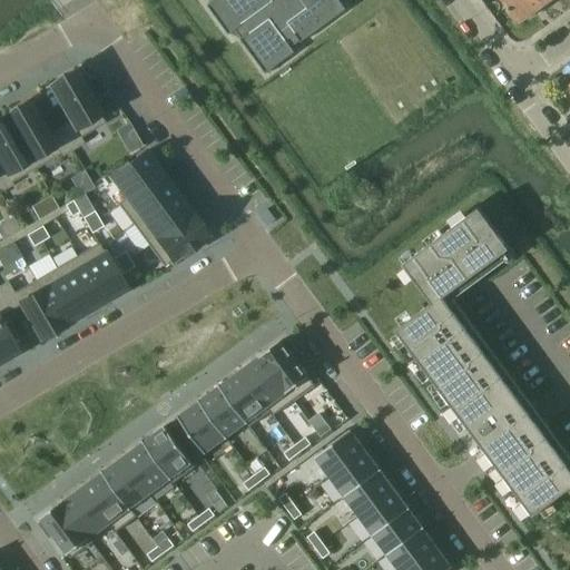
[(242,39),(265,72),(294,52),(291,48),(300,40),(301,41),(345,9),(337,0),(317,0),(313,3),(310,0),(215,0),(208,6),(228,33),(235,29),(242,39)]
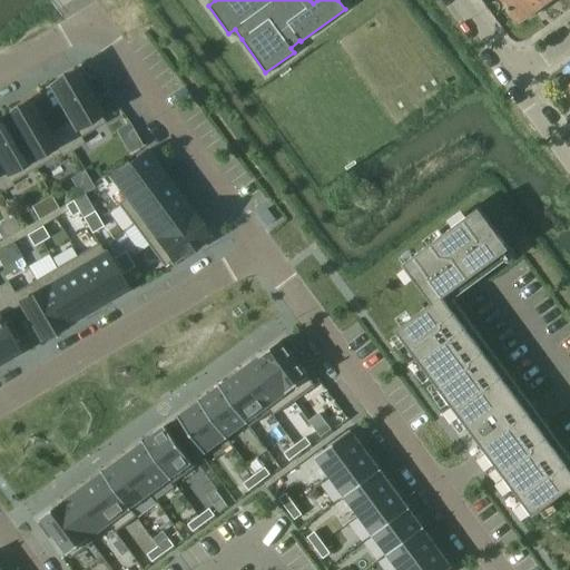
[(540,8),(534,0),(500,0),(518,23),(540,8)]
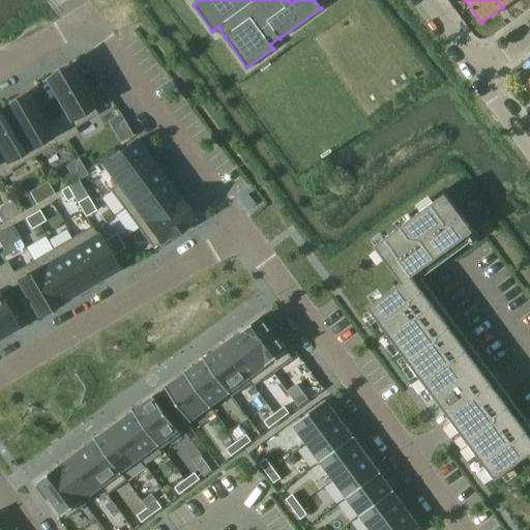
[(69,67),(47,81),(65,113),(55,119),(67,140),(78,135),(75,128),(97,115),(85,93),(88,92),(80,79),(78,80),(69,67)]
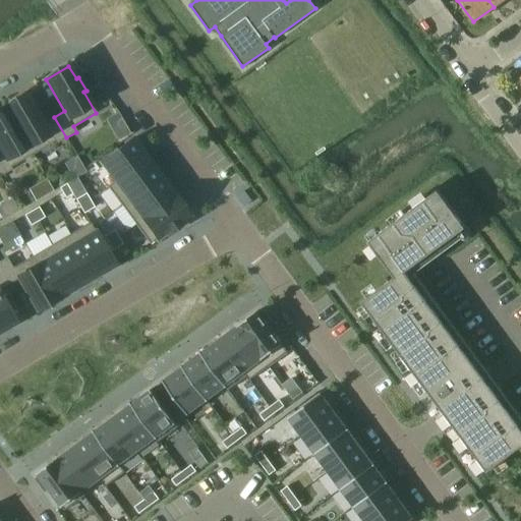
[(26,95),(5,108),(33,155),(54,142),(55,145),(66,137),(54,117),(43,123),(26,95)]
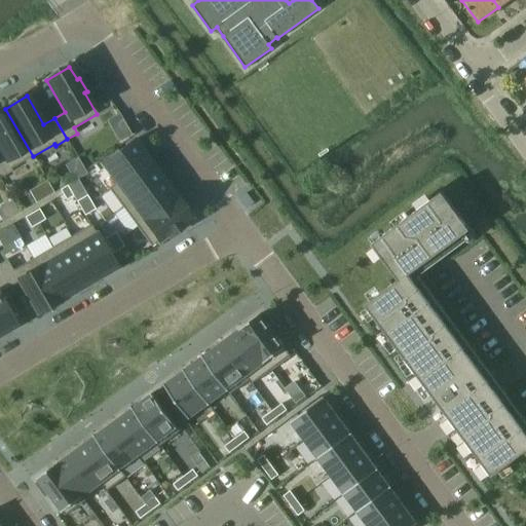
[(5,109),(0,111),(0,178),(11,172),(10,170),(33,156),(5,109)]
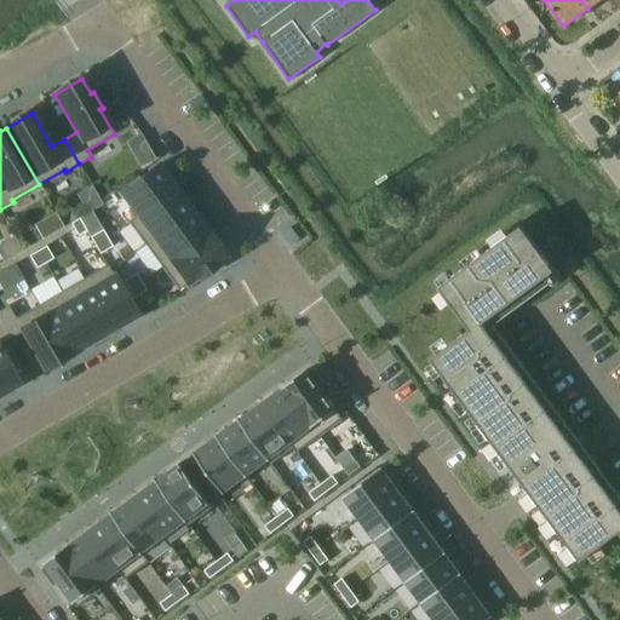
[(150,151),(136,160),(141,167),(155,160),(150,151)]
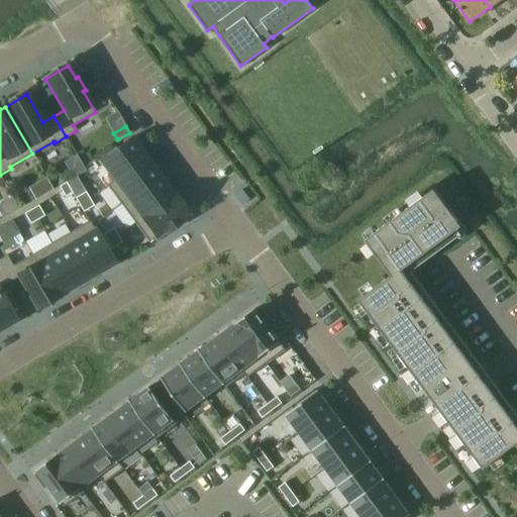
[(131,138),(101,162),(114,180),(115,182),(146,159),(131,138)]
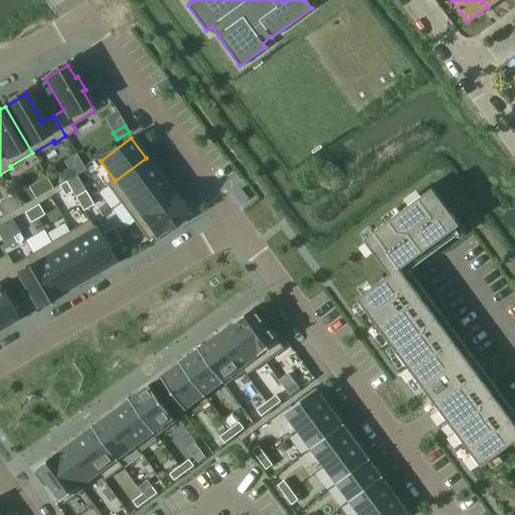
[(114,179),(106,185),(120,204),(159,175),(146,158),(115,181),(114,179)]
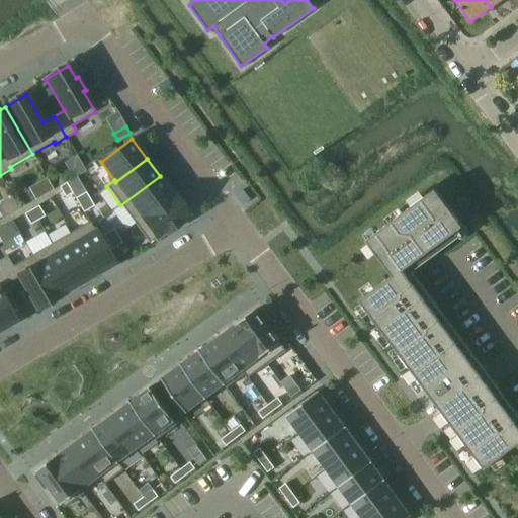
[(160,176),(120,205),(134,223),(173,194),(160,176)]
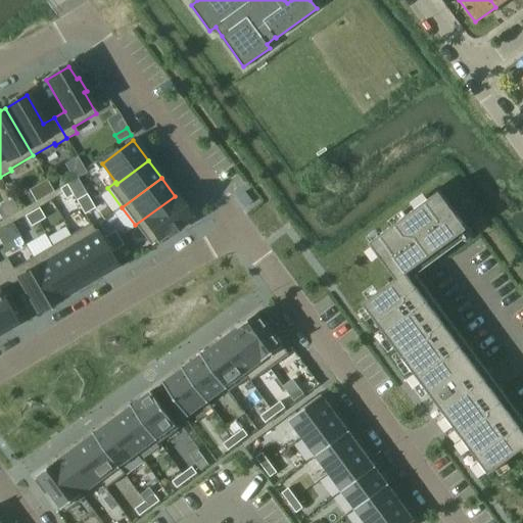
[(32,186),(38,200),(56,192),(51,179),(32,186)]
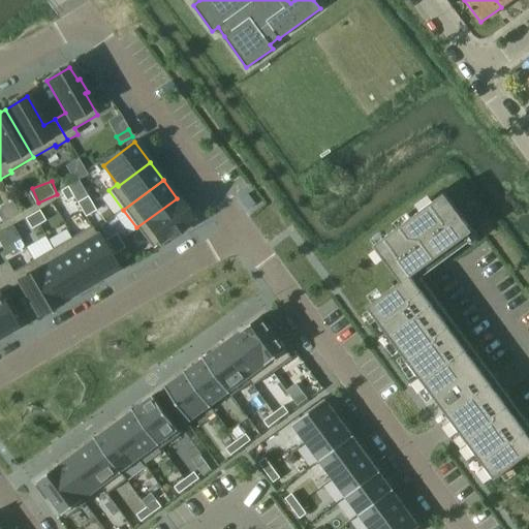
[(66,187),(60,191),(66,201),(73,197),(66,187)]
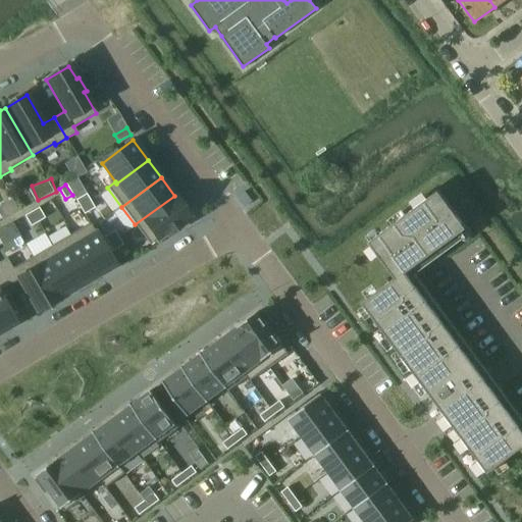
[(395,278),(362,303),(438,406),(447,417),(488,473),(521,449),(521,450),(521,429),(488,385),(481,374),(406,273),(466,228),(438,191),(368,243),(395,278)]
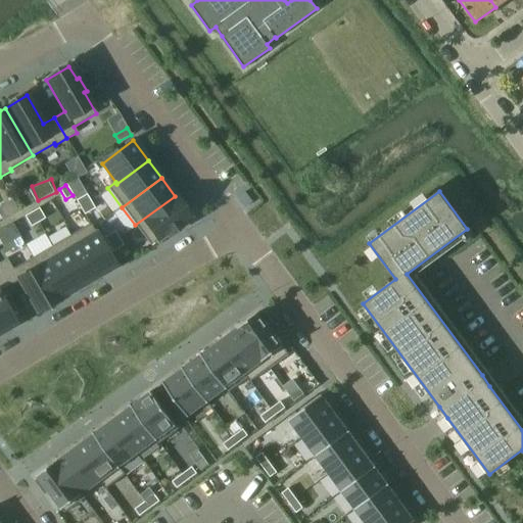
[(245,192),(237,198),(245,207),(252,202),(245,192)]
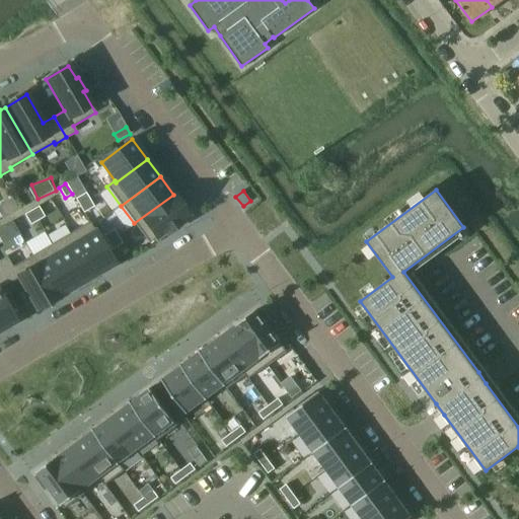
[(85,193),(75,199),(79,206),(89,200),(85,193)]
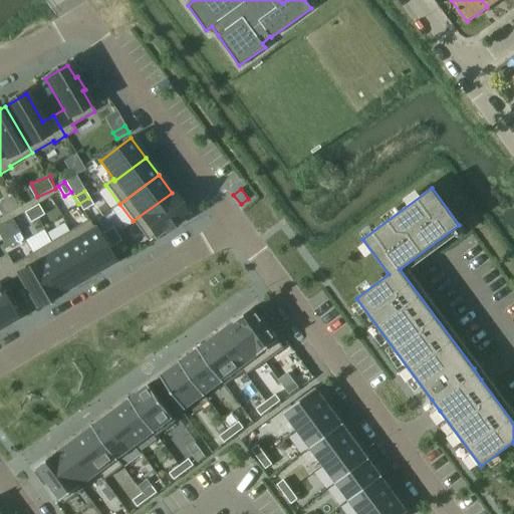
[(172,193),(133,221),(148,241),(164,229),(165,231),(179,220),(178,219),(187,213),(172,193)]
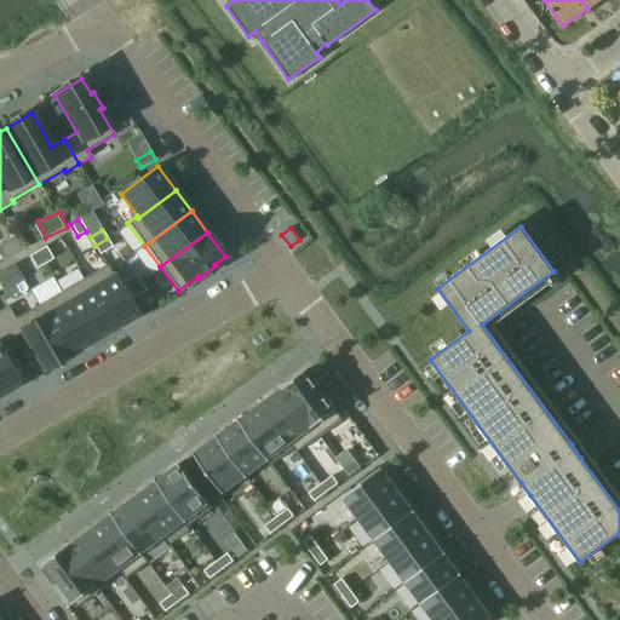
[(107,239),(95,246),(99,254),(112,247),(107,239)]
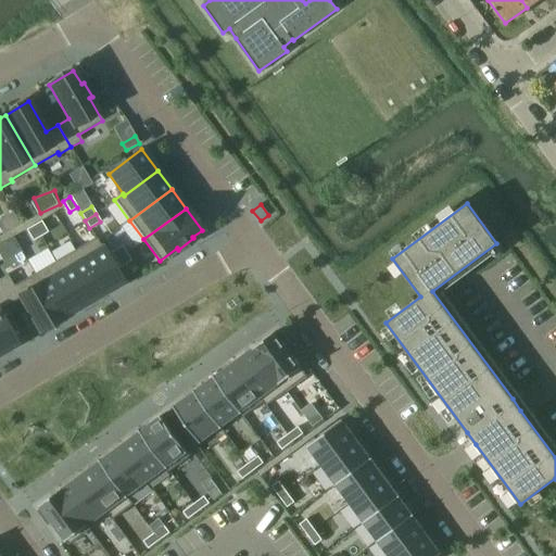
[(41,220),(35,225),(41,236),(48,231),(41,220)]
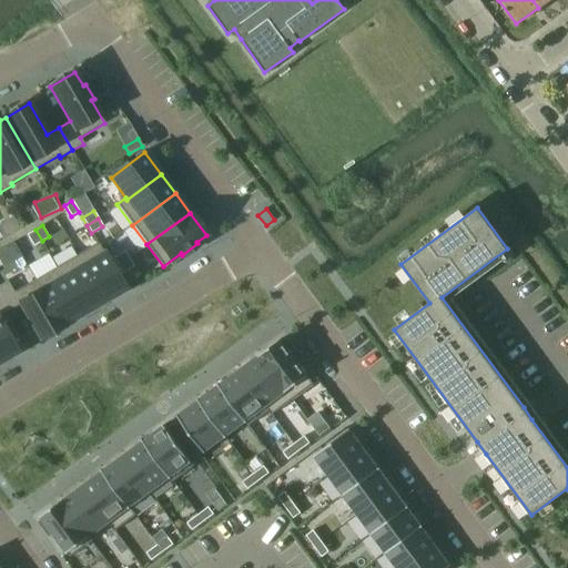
[(42,241),(36,230),(28,234),(34,245),(42,241)]
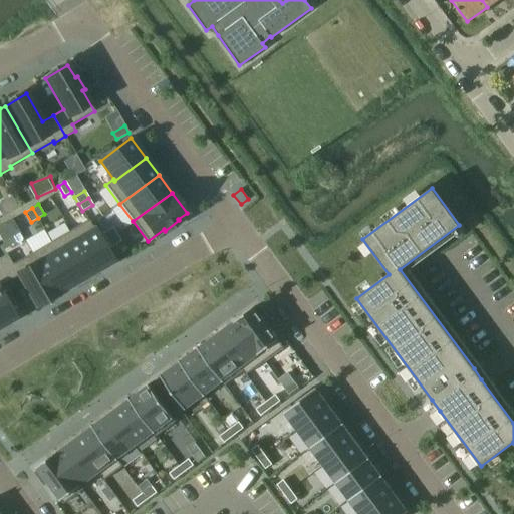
[(87,221),(69,232),(93,273),(112,262),(112,261),(93,228),(88,220),(87,221)]
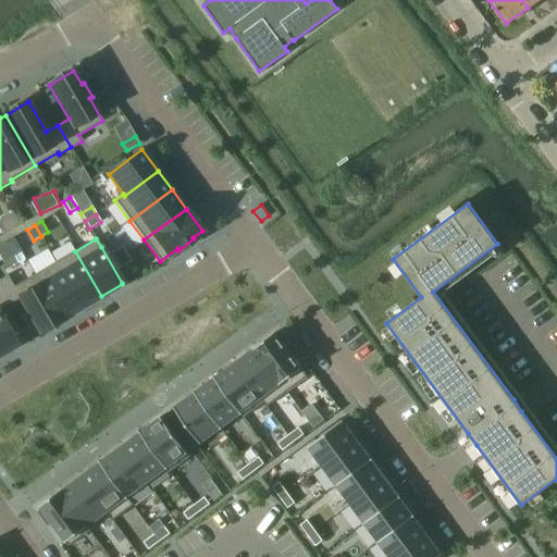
[(127,252),(123,245),(111,251),(115,259),(127,252)]
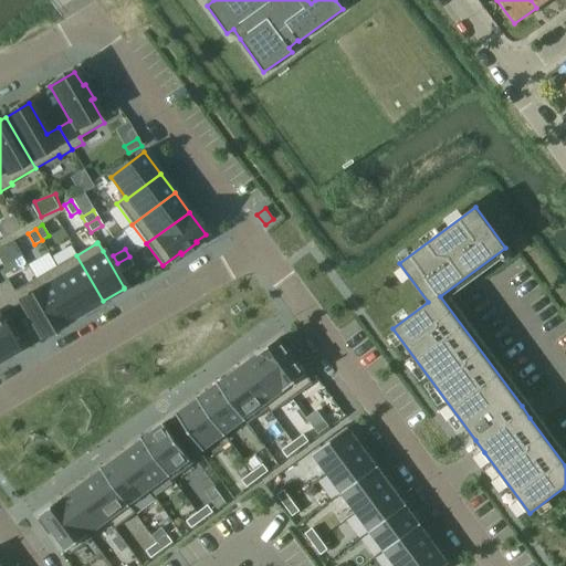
[(76,255),(55,266),(82,313),(103,301),(76,255)]
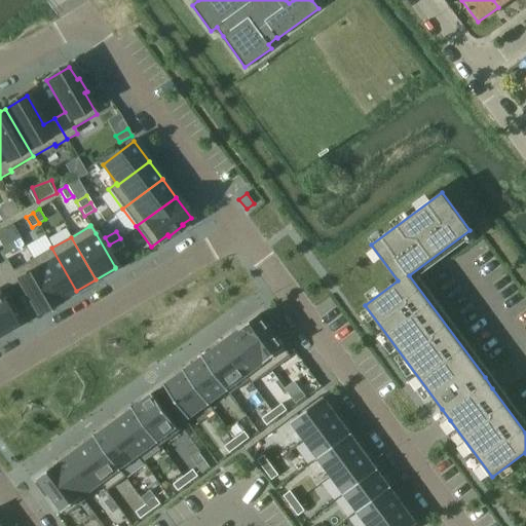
[(124,246),(120,238),(109,245),(113,252),(124,246)]
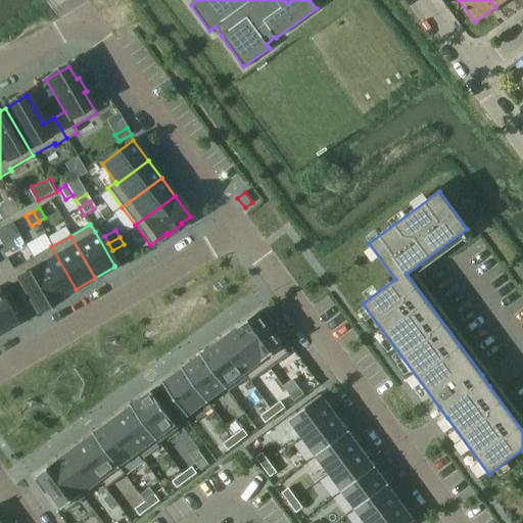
[(51,246),(33,257),(57,300),(76,289),(51,246)]
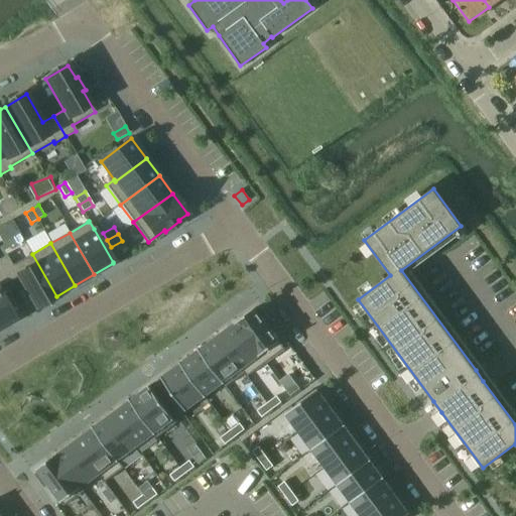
[(6,255),(0,258),(0,268),(8,282),(18,276),(36,307),(56,296),(32,254),(12,266),(6,255)]
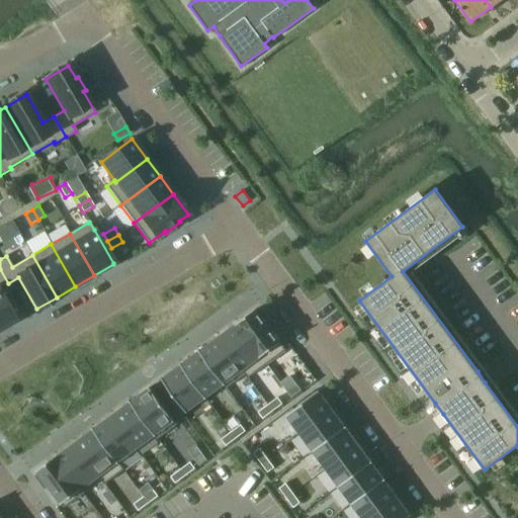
[(0,330),(15,321),(0,293),(0,287),(8,283),(0,269),(0,330)]
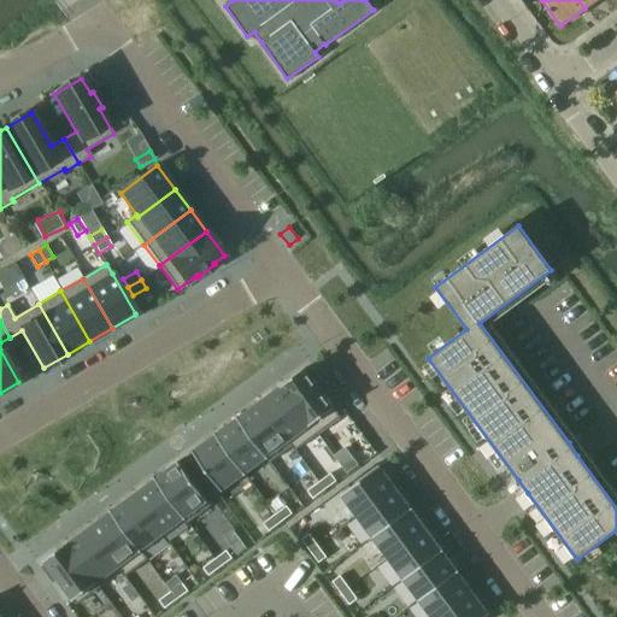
[(305,369),(282,386),(318,434),(341,417),(319,388),(323,386),(312,370),(307,372),(305,369)]
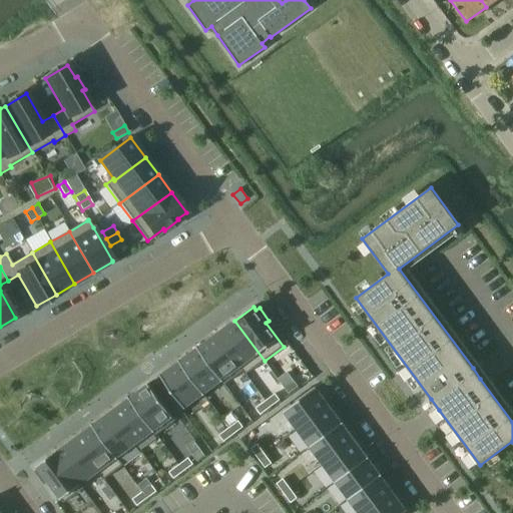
[(234,321),(216,335),(243,371),(242,372),(245,375),(265,361),(234,321)]
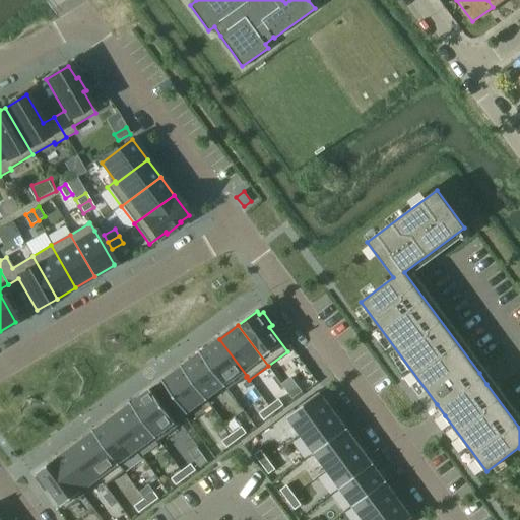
[(219,339),(200,352),(224,386),(226,390),(228,390),(246,377),(247,376),(219,339)]
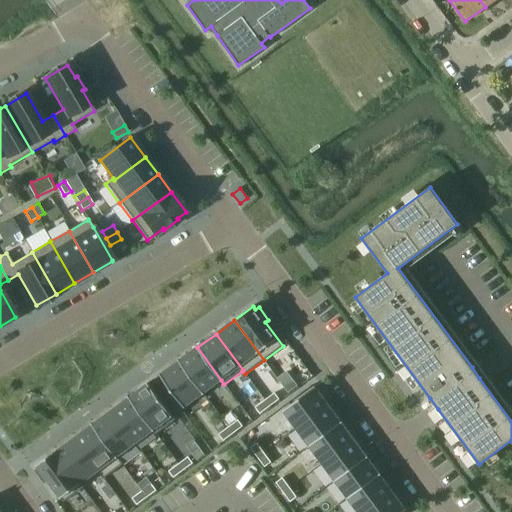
[(197,347),(179,361),(203,393),(221,380),(197,347)]
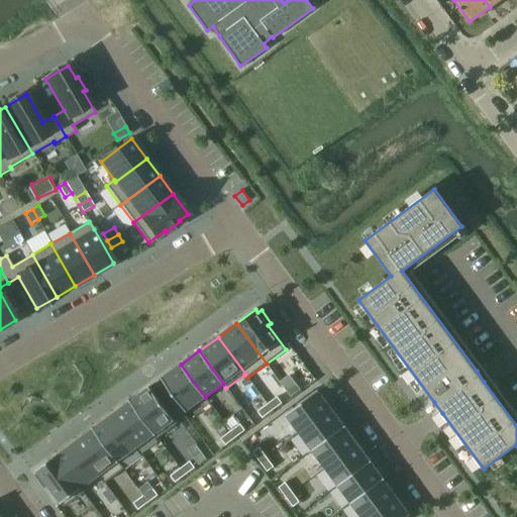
[(181,365),(162,379),(186,411),(205,397),(181,365)]
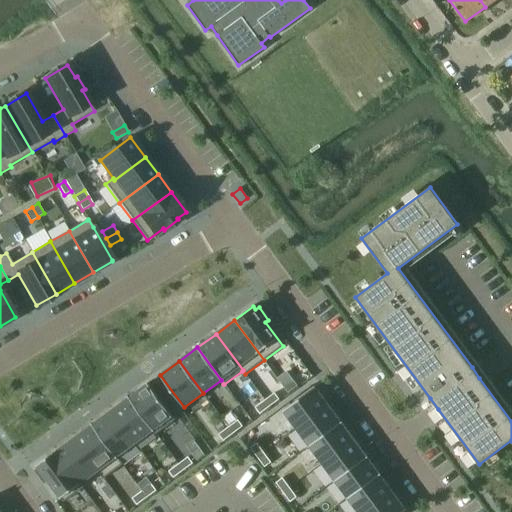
[(286,385),(291,391),(300,384),(296,378),(286,385)]
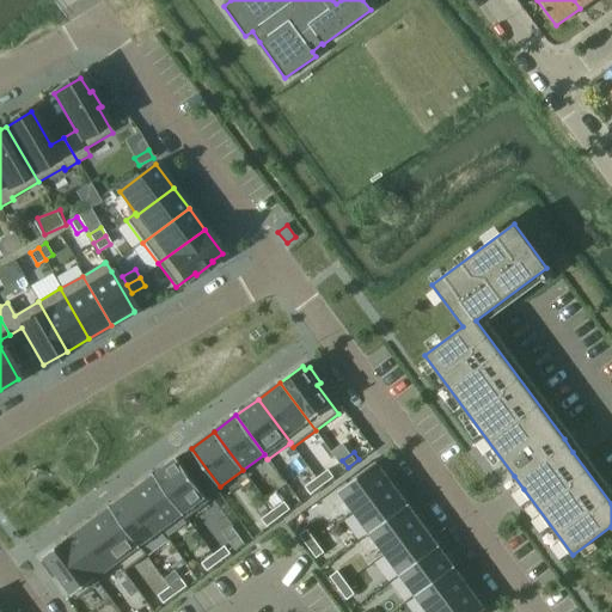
[(177,458),(154,475),(183,514),(182,515),(185,520),(187,519),(209,502),(177,458)]
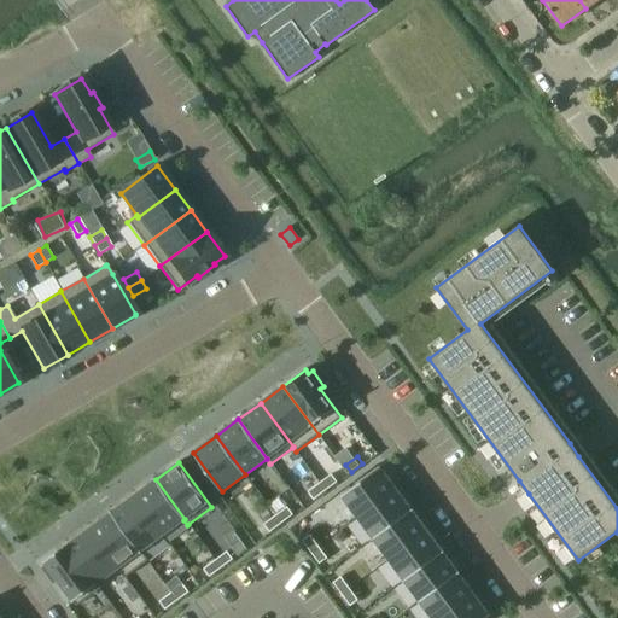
[(342,496),(359,518),(396,490),(380,467),(342,496)]
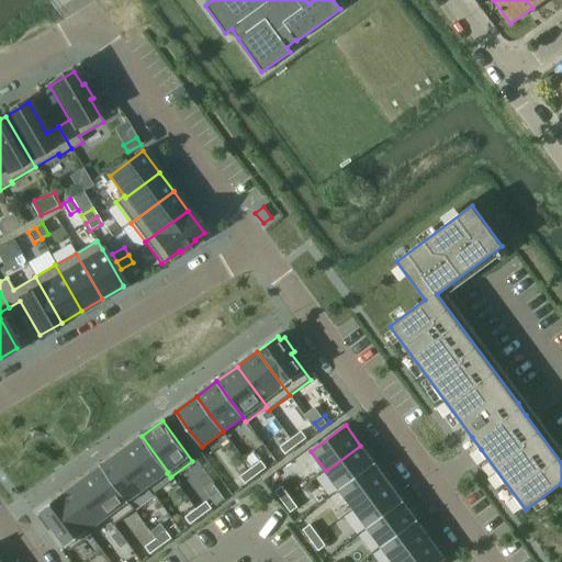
[(301,431),(291,439),(296,447),(306,439),(301,431)]
